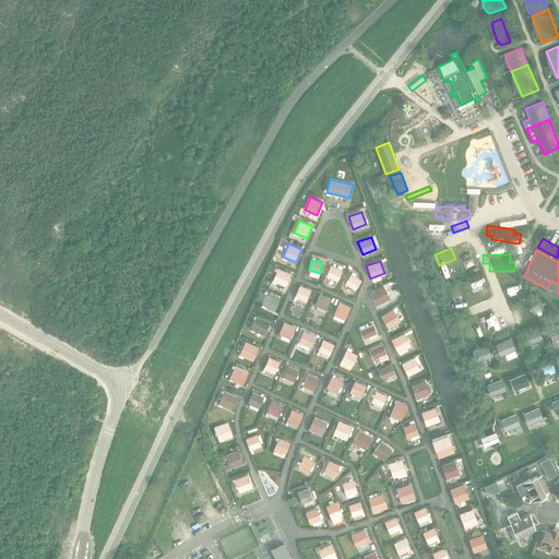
[(441,265),(425,288),(433,295),(437,289),(439,292),(455,269),(447,262),(443,268),(441,265)]
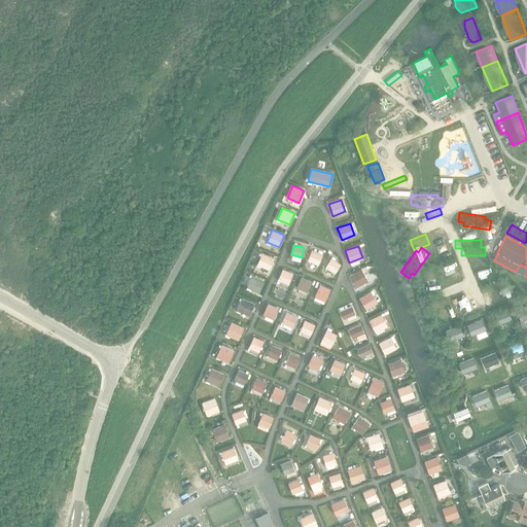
[(318,265),(322,254),(311,250),(308,259),(318,265)]
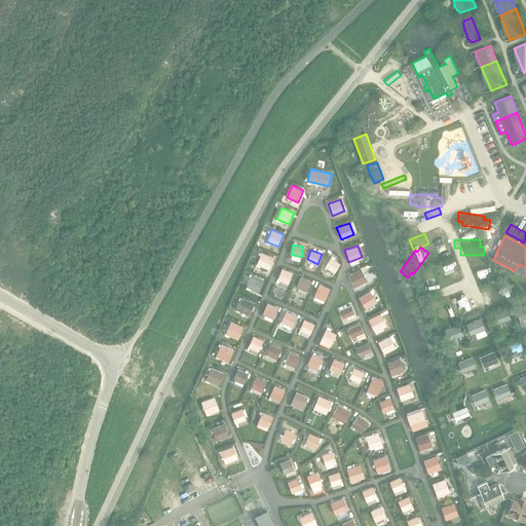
[(268,269),(273,258),(261,253),(257,264),(268,269)]
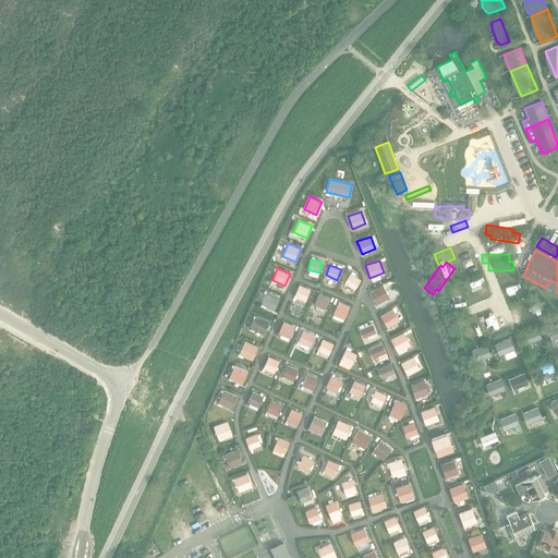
[(354,290),(361,280),(351,274),(344,283),(354,290)]
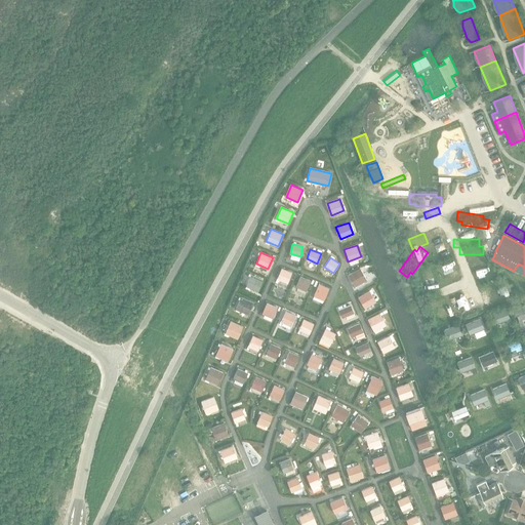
[(287,282),(291,273),(281,269),(277,278),(287,282)]
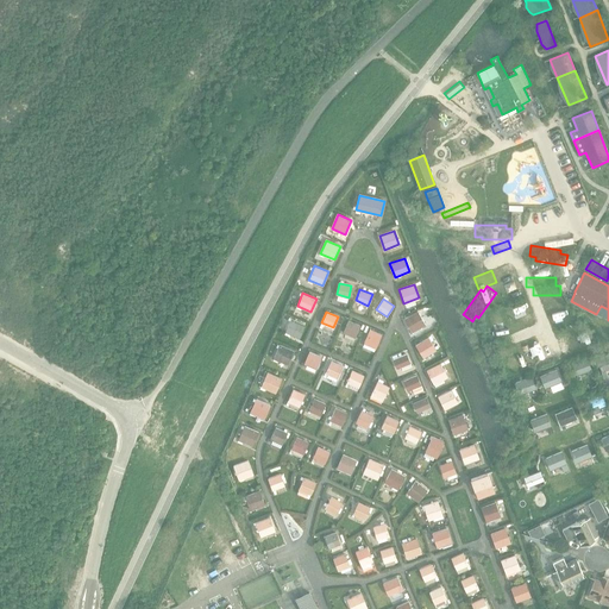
[(425,324),(418,312),(405,319),(412,332),(425,324)]
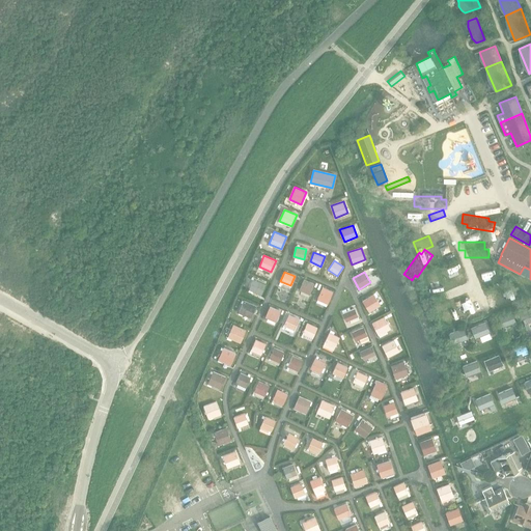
[(499,275),(473,275),(473,285),(478,285),(478,287),(505,287),(505,278),(499,278),(499,275)]
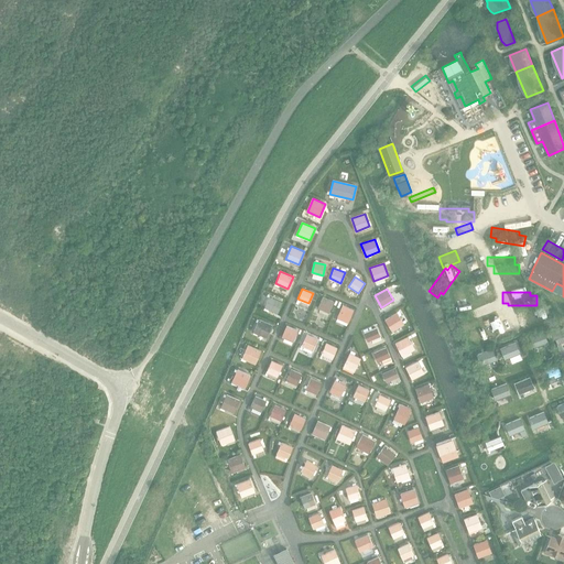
[(278,313),(283,301),(270,295),(264,307),(278,313)]
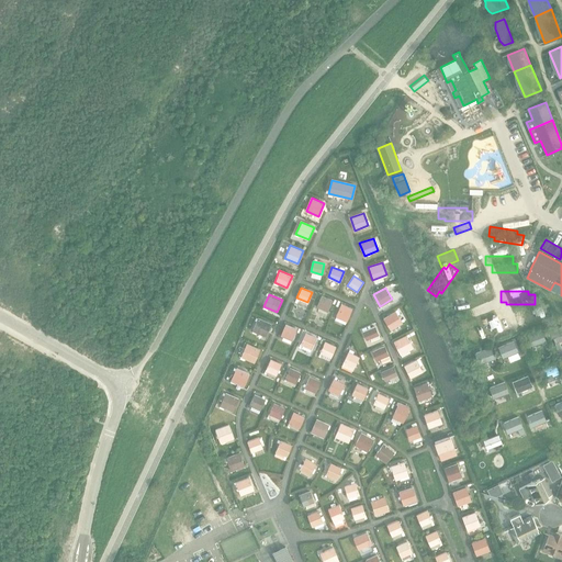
[(327,311),(332,301),(321,296),(316,306),(327,311)]
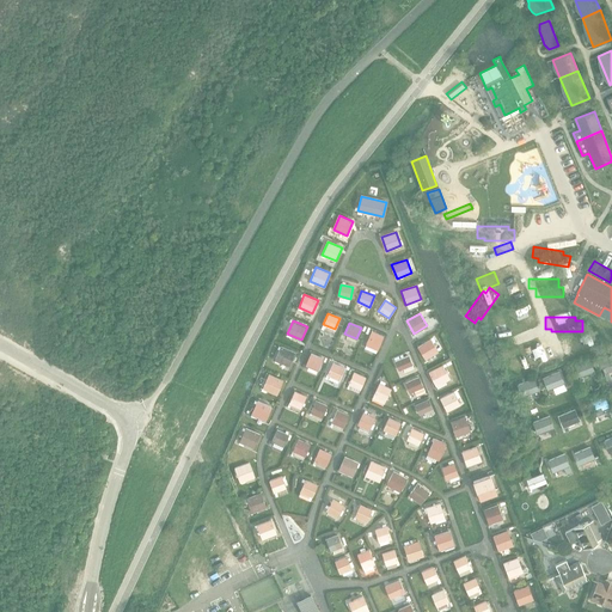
[(378,348),(383,336),(371,331),(366,343),(378,348)]
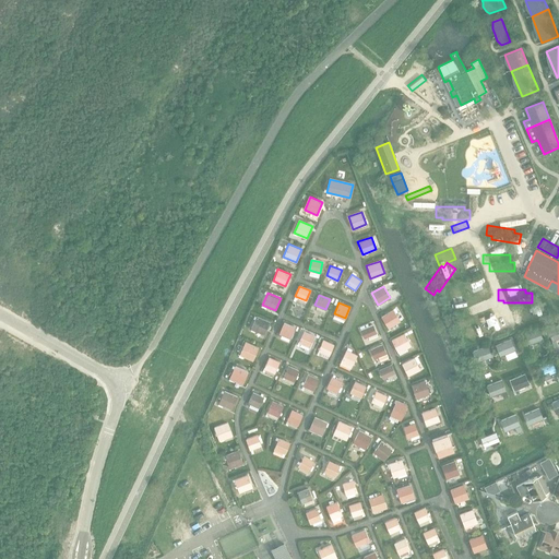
[(400,320),(393,310),(381,317),(388,328),(400,320)]
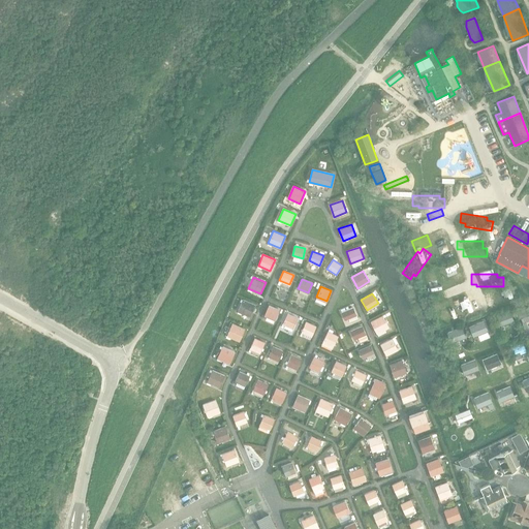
[(446,298),(425,313),(430,321),(435,317),(436,319),(458,305),(453,297),(447,300),(446,298)]
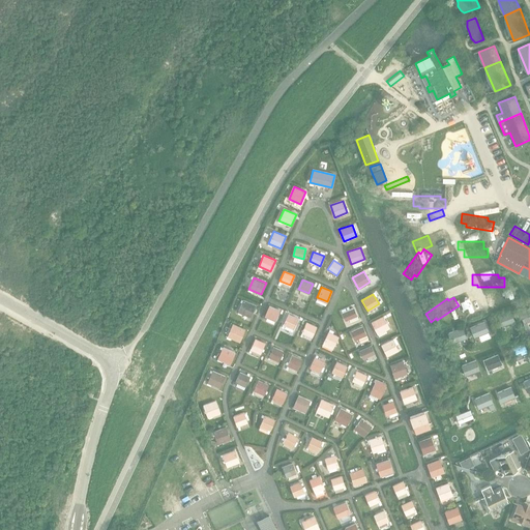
[(508,297),(481,297),(481,307),(488,307),(488,311),(513,311),(513,300),(508,300),(508,297)]
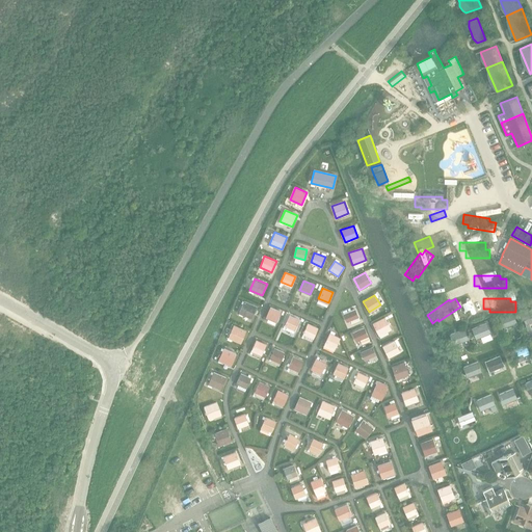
[(251,318),(257,307),(244,301),(239,313),(251,318)]
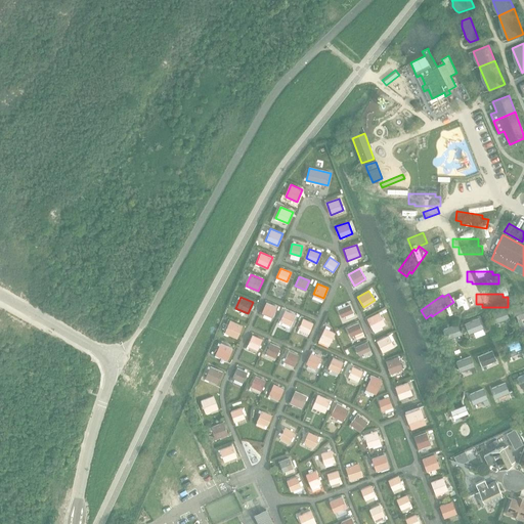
[(271,317),(276,307),(266,303),(261,313),(271,317)]
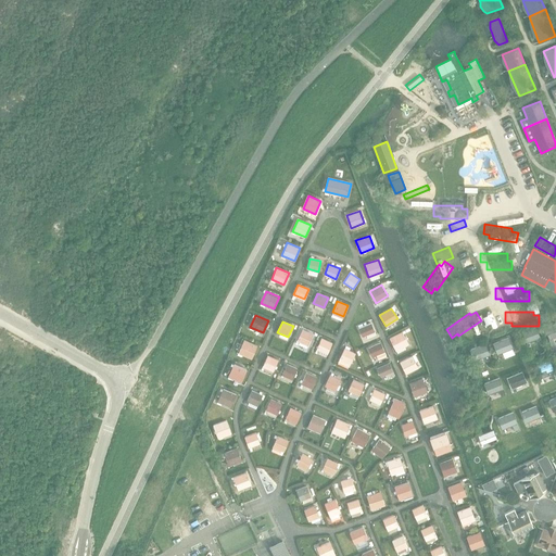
[(374,331),(370,323),(358,328),(362,336),(374,331)]
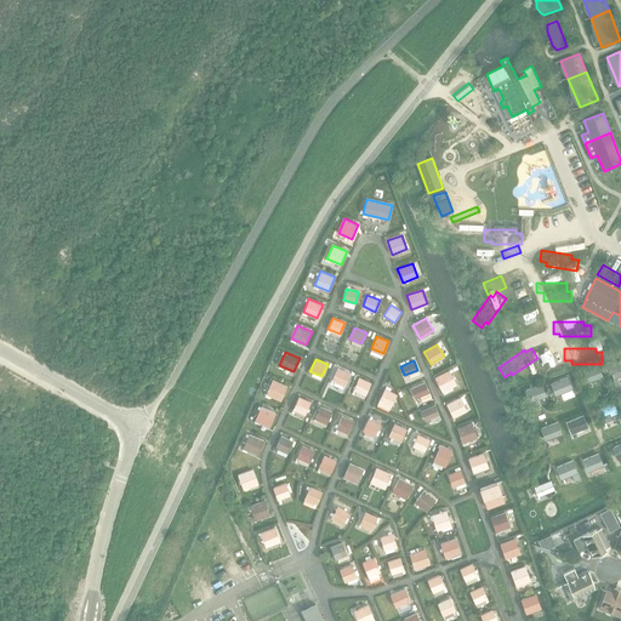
[(343,386),(349,374),(337,369),(332,380),(343,386)]
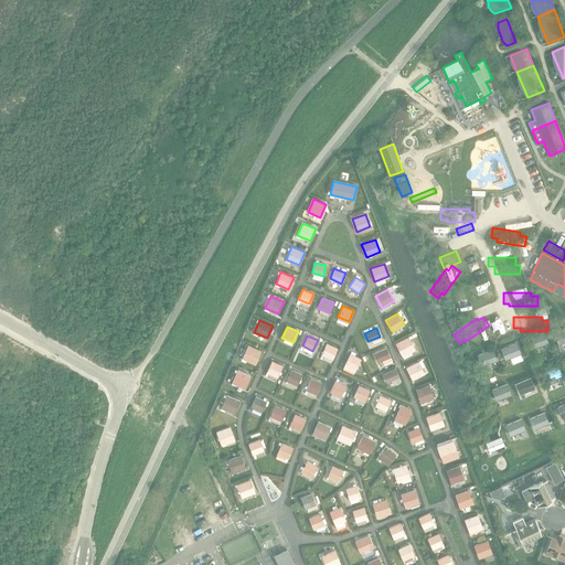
[(368,342),(371,348),(383,342),(380,337),(368,342)]
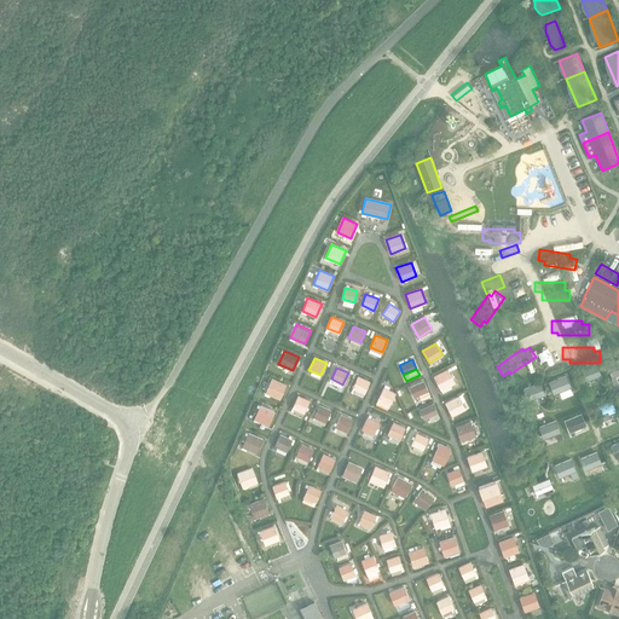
[(455,383),(447,369),(433,376),(440,391),(455,383)]
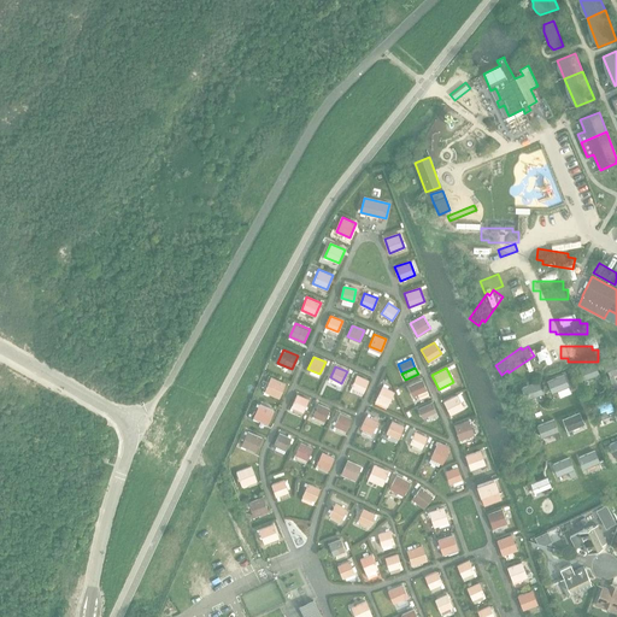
[(363,393),(368,381),(356,376),(351,387),(363,393)]
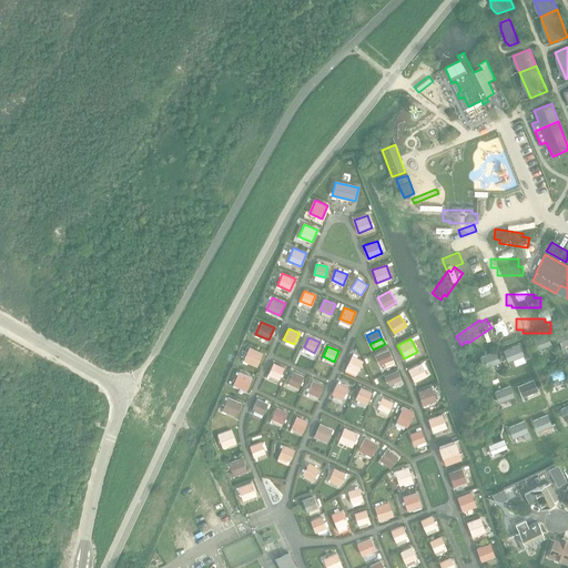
[(259,364),(263,354),(250,348),(245,358),(259,364)]
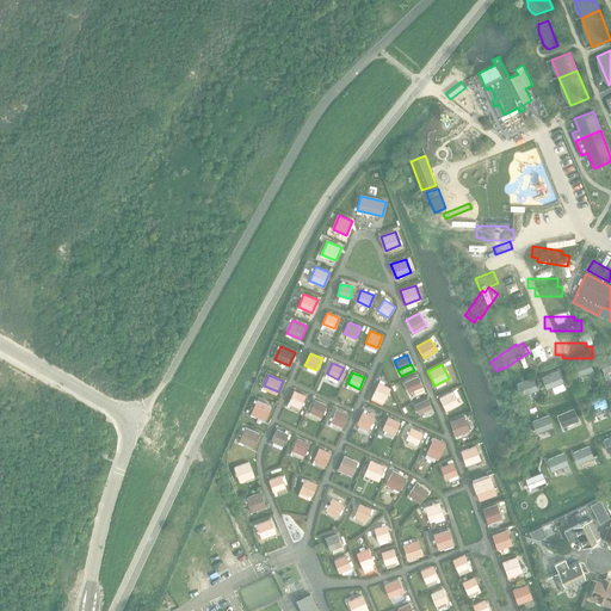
[(423,386),(418,376),(403,383),(408,393),(423,386)]
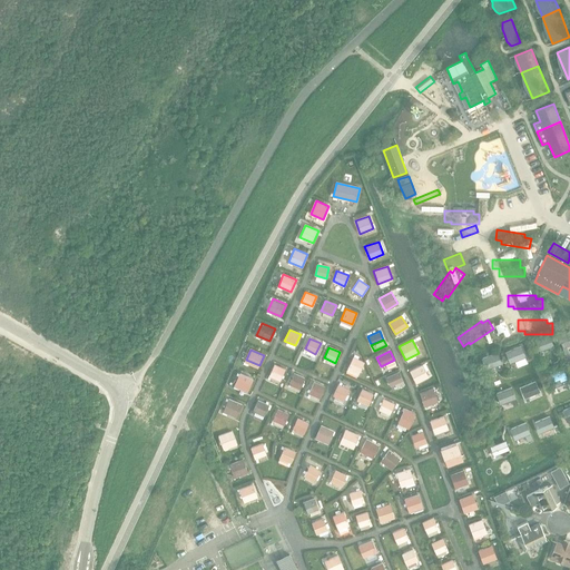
[(478,355),(467,357),(469,366),(474,365),(475,372),(501,366),(499,359),(495,360),(494,352),(481,355),(481,354),(478,355)]
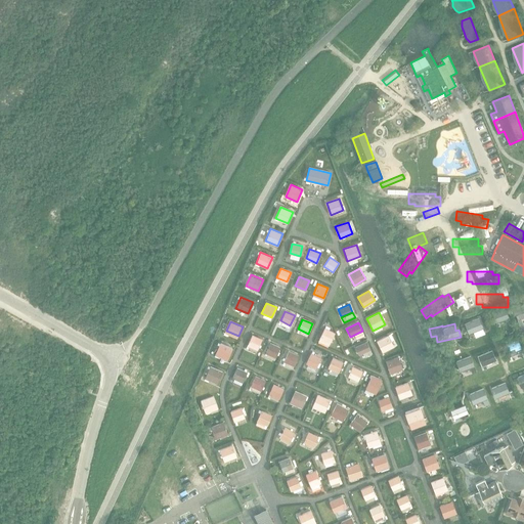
[(330,343),(334,334),(323,329),(319,339),(330,343)]
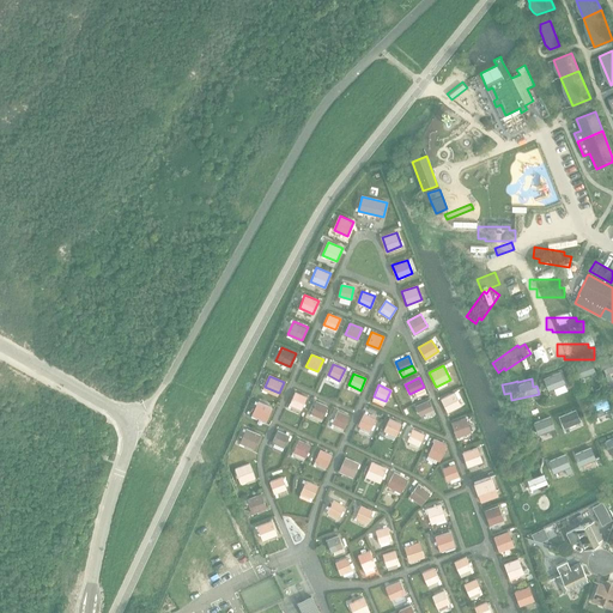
[(412,399),(428,393),(424,387),(410,394),(412,399)]
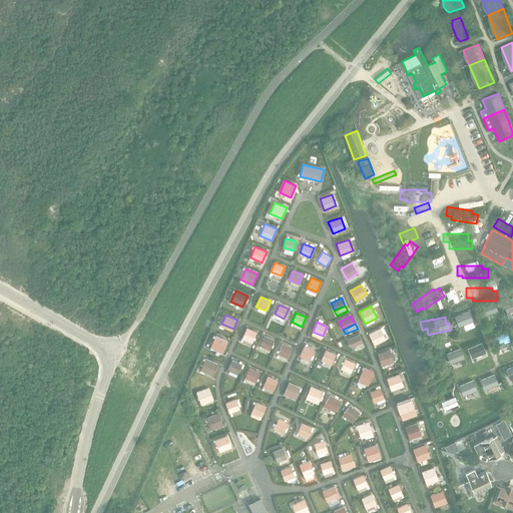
[(252,342),(257,333),(246,328),(241,338),(252,342)]
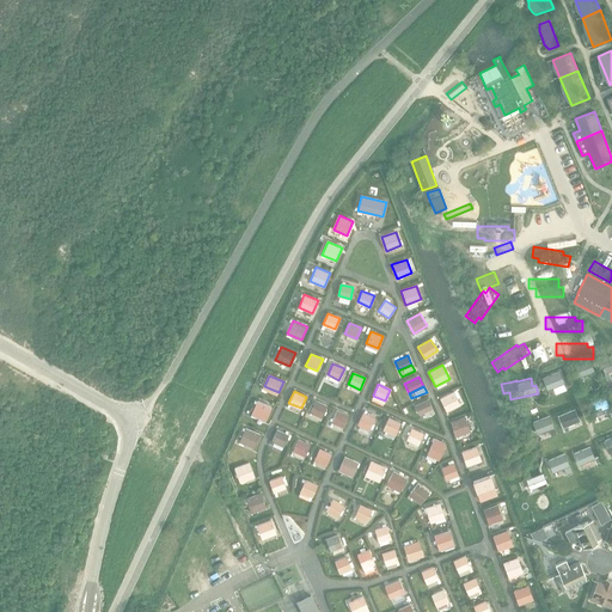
[(460,404),(453,391),(439,398),(446,411),(460,404)]
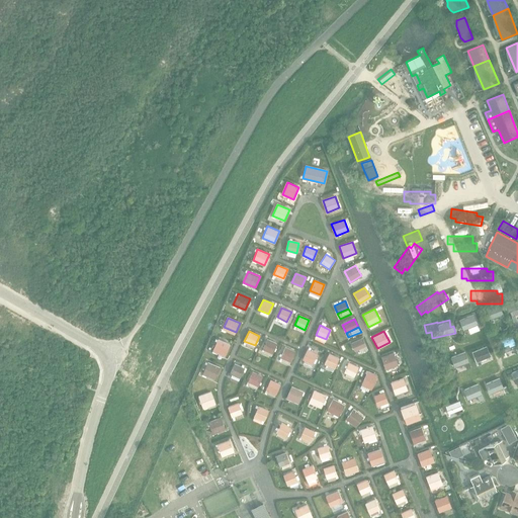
[(507,337),(482,339),(483,349),(488,348),(488,351),(514,348),(513,339),(507,339),(507,337)]
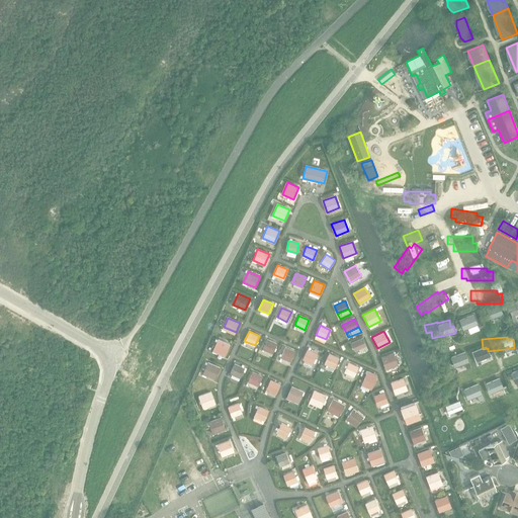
[(365,345),(362,338),(351,343),(354,350),(365,345)]
